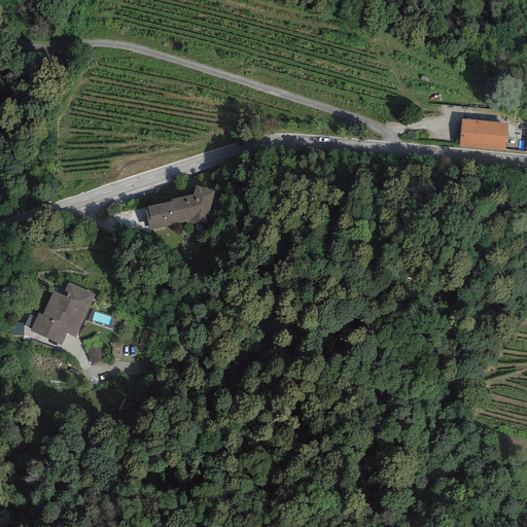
[(506,123),(461,119),(459,146),(504,149),(506,123)]
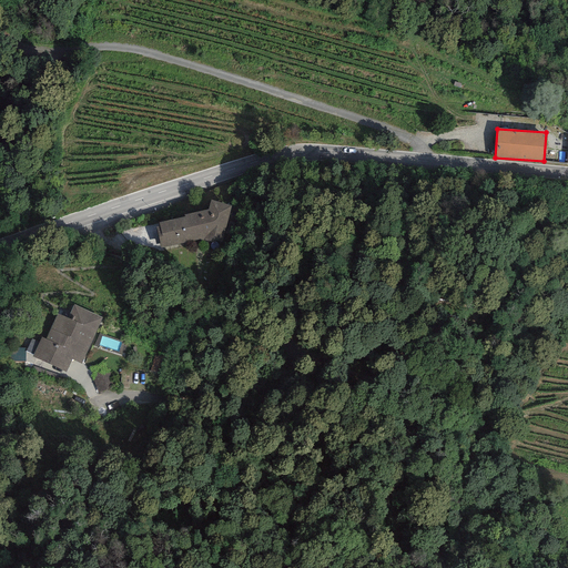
[(184,216),(159,222),(160,226),(155,226),(161,247),(163,246),(163,247),(202,239),(222,244),(231,205),(210,200),(208,210),(184,215),(184,216)]
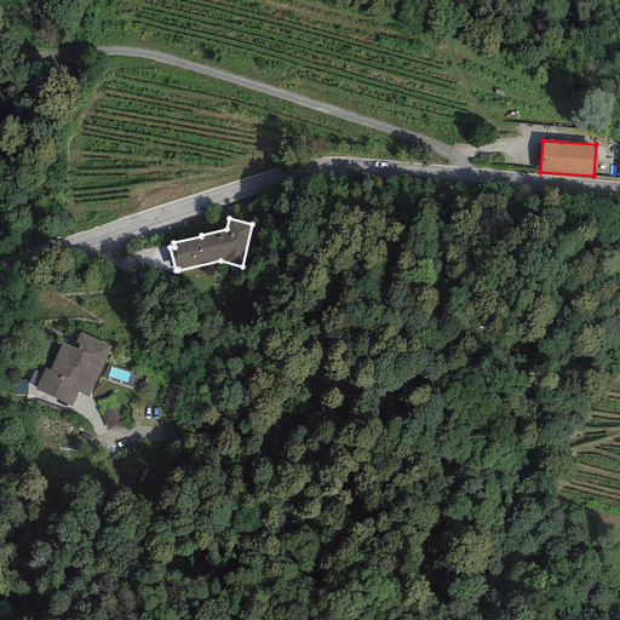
[(110,346),(80,333),(74,348),(63,343),(50,371),(45,368),(42,373),(36,386),(35,389),(72,406),(78,392),(89,397),(110,346)]
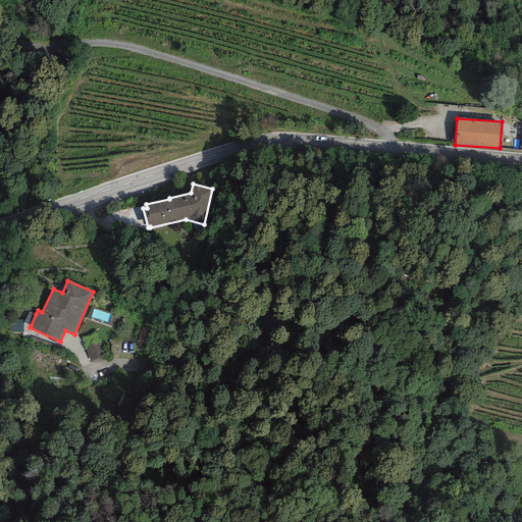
[(36,314),(29,311),(23,323),(31,325),(36,314)]
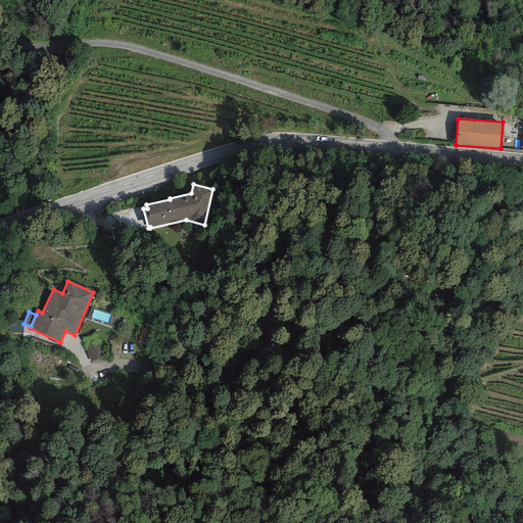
[(24,333),(24,320),(9,320),(9,332),(24,333)]
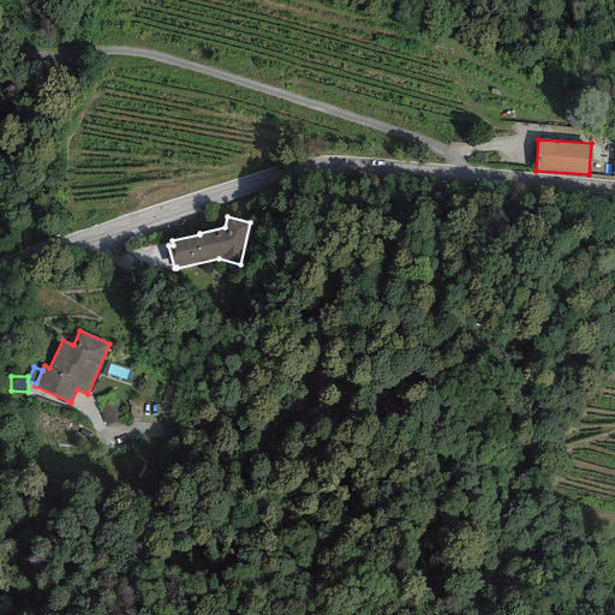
[(177,388),(168,386),(163,402),(172,405),(177,388)]
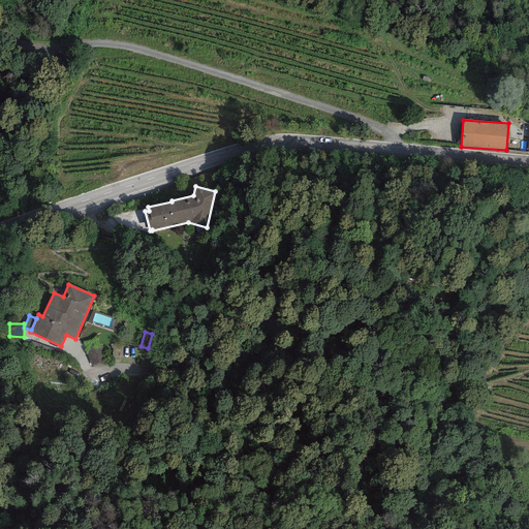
[(102,344),(85,350),(91,367),(109,360),(102,344)]
